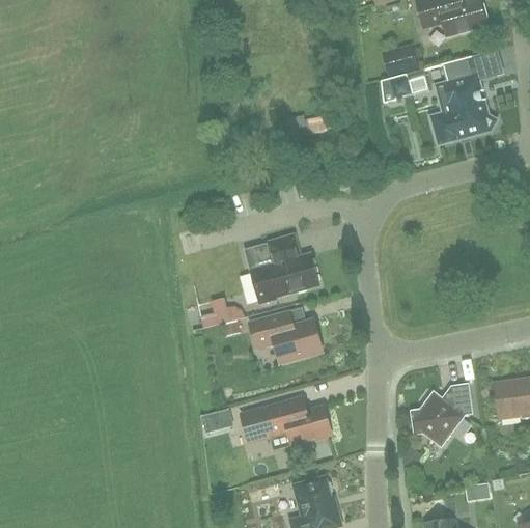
[(416,0),(424,27),(443,22),(446,35),(486,24),(479,0),(465,0),(461,1),(461,0),(416,0)]
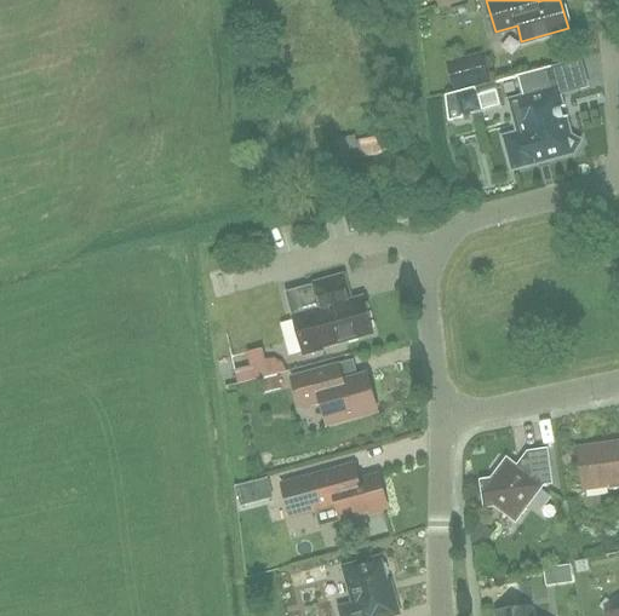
[(488,79),(481,50),(445,59),(453,90),(488,79)]
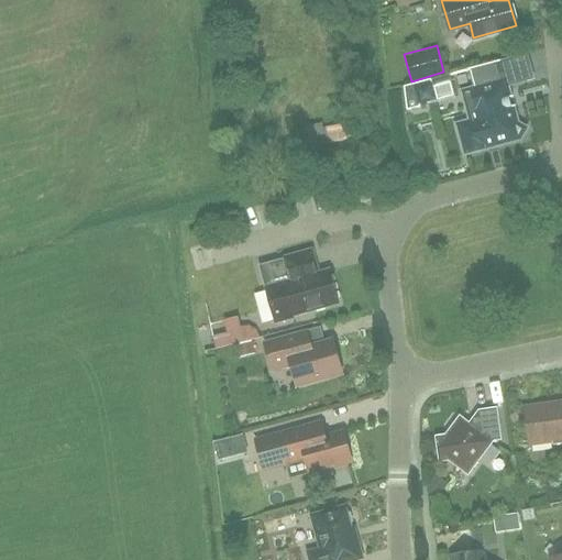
[(467,66),(473,86),(460,90),(466,118),(456,120),(464,151),(519,136),(526,125),(517,121),(499,58),(467,66)]
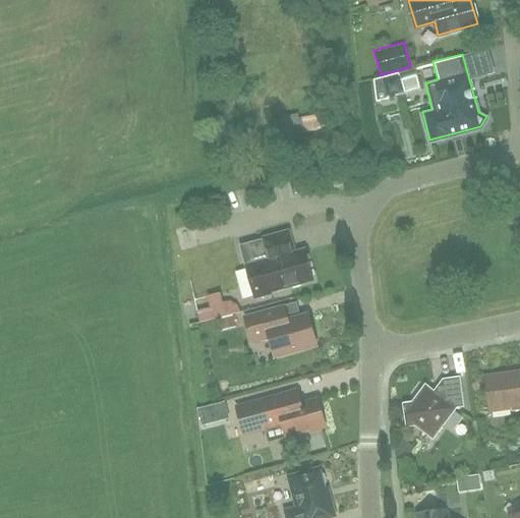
[(372,77),(376,100),(388,96),(388,94),(403,91),(400,78),(398,71),(372,77)]
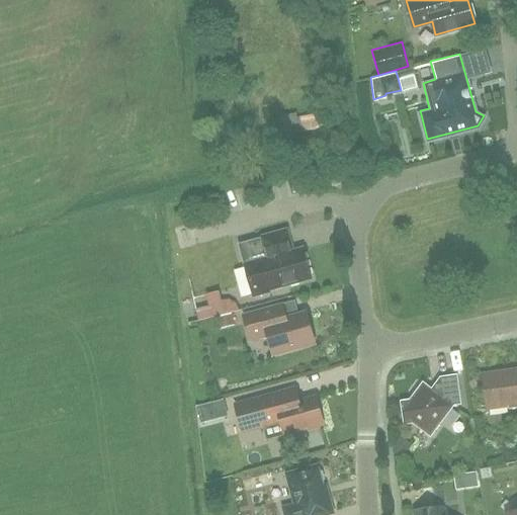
[(306,126),(322,122),(319,109),(303,113),(306,126)]
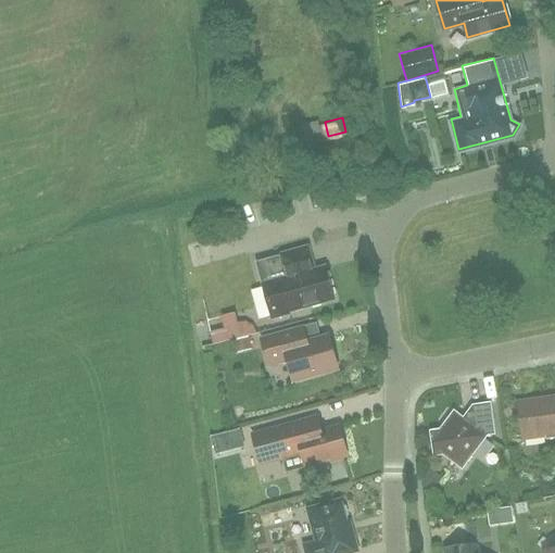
[(363,184),(352,187),(355,198),(366,195),(363,184)]
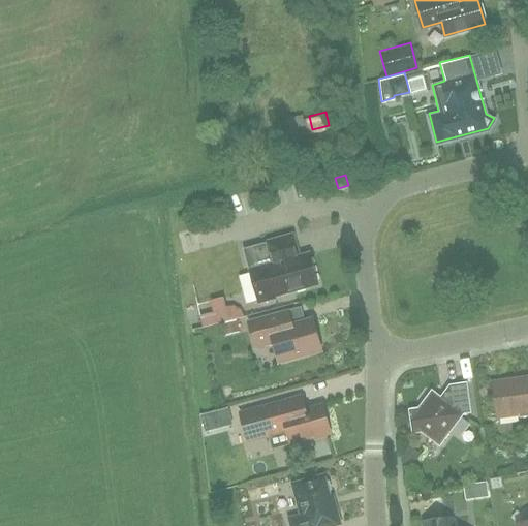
[(273,263),(266,265),(249,269),(258,300),(275,296),(274,292),(317,281),(309,252),(298,255),(291,234),(267,241),(273,263)]
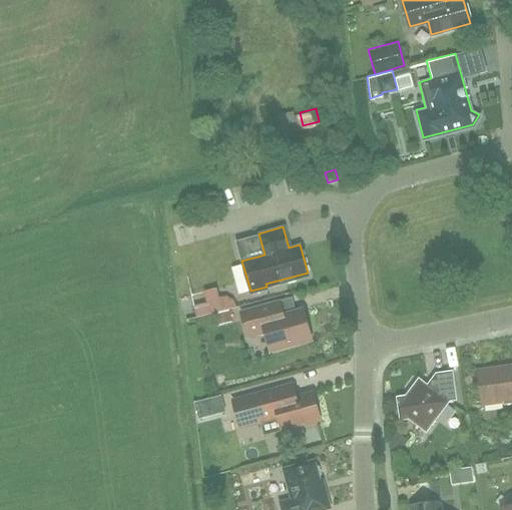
[(201,284),(204,296),(195,298),(199,314),(228,306),(221,279),(201,284)]
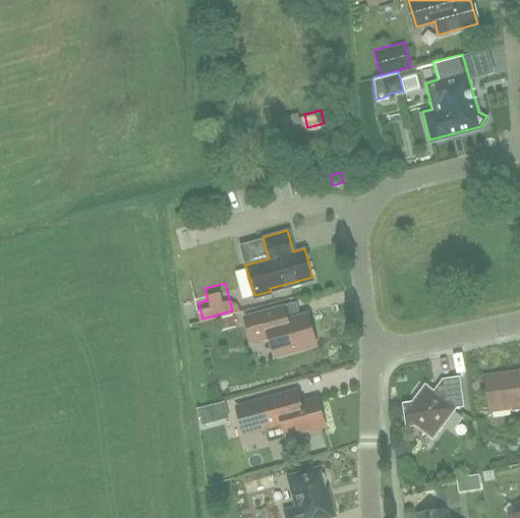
[(274,354),(315,343),(307,313),(278,322),(274,306),(244,314),(251,340),(269,336),(274,354)]
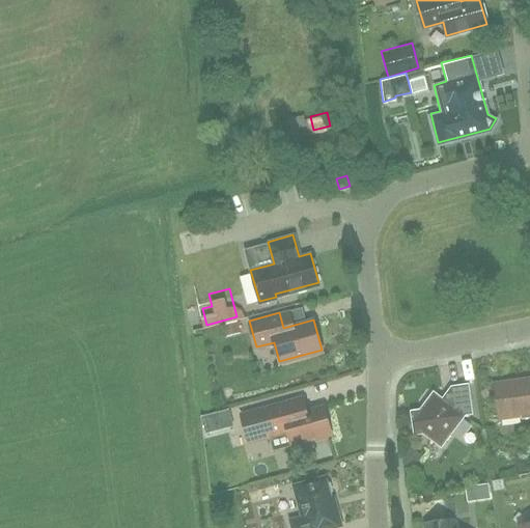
[(529,377),(494,383),(499,416),(520,413),(521,417),(529,416),(529,377)]
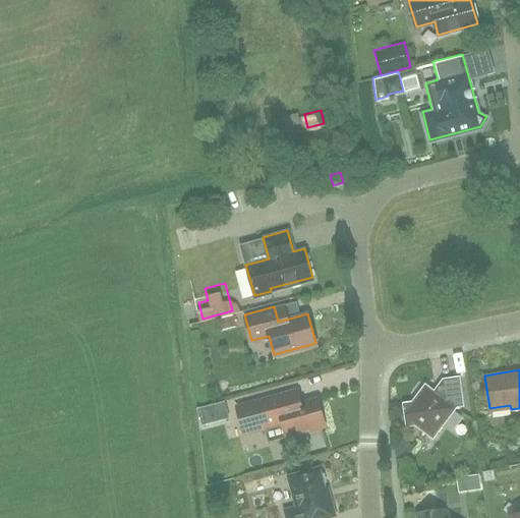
[(411,400),(402,401),(405,425),(414,424),(432,438),(457,406),(464,405),(460,375),(442,377),(434,389),(424,382),(411,400)]
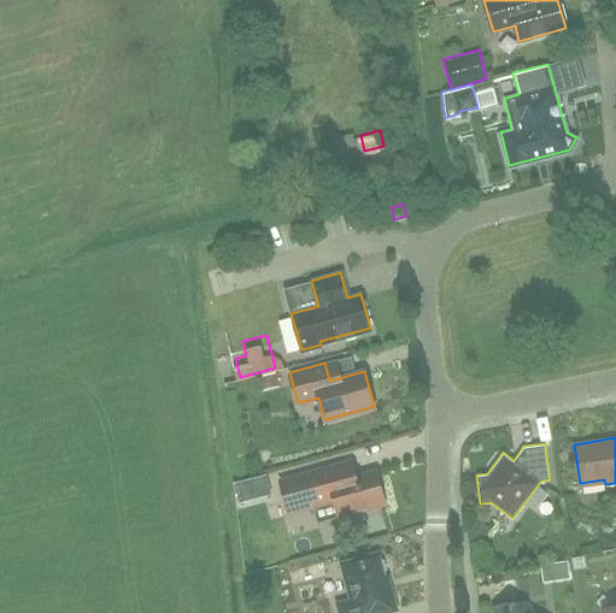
[(334,500),(338,516),(339,516),(342,518),(352,516),(353,511),(385,502),(376,470),(341,479),(338,464),(277,481),(286,512),(334,500)]
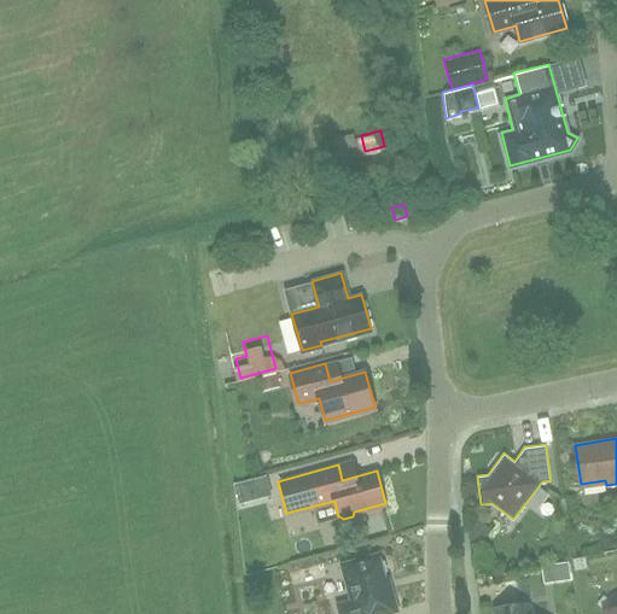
[(386,577),(384,577),(377,554),(342,563),(351,600),(338,603),(341,613),(377,613),(396,609),(386,577)]
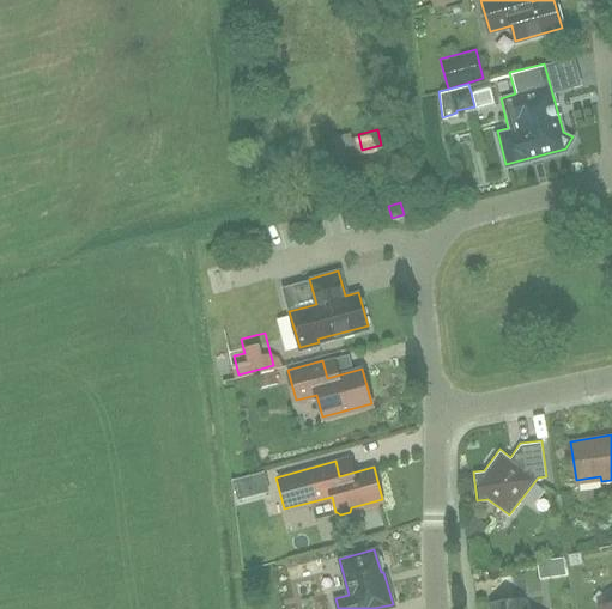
[(523,608),(522,597),(491,602),(491,608),(523,608)]
